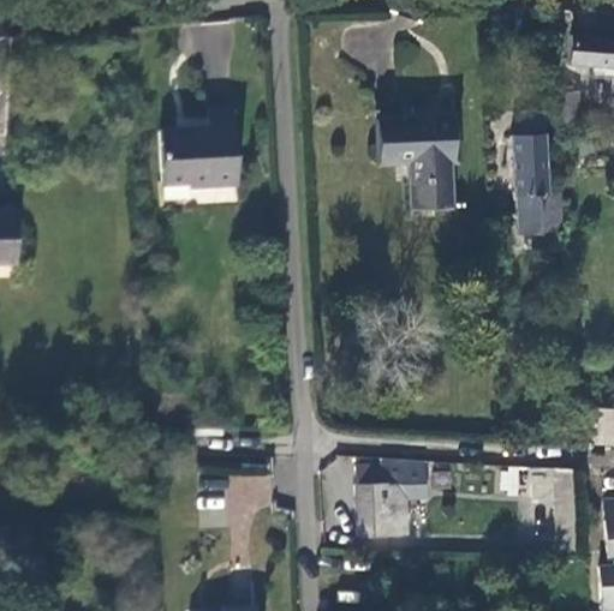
[(592,66),(613,67),(613,41),(572,39),(570,64),(592,66)]
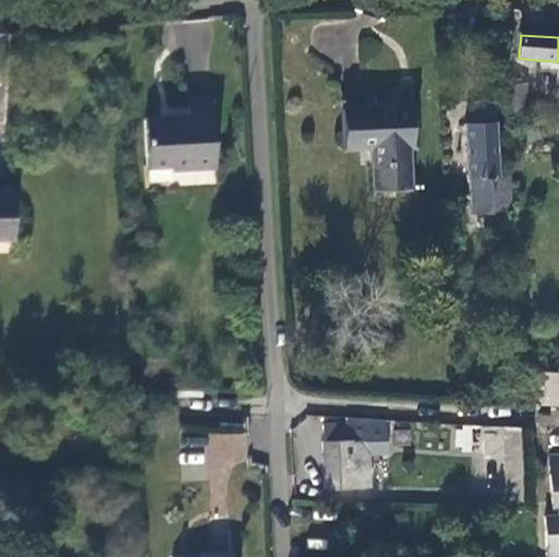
[(557,89),(558,89),(558,61),(539,60),(539,72),(558,73),(557,89)]
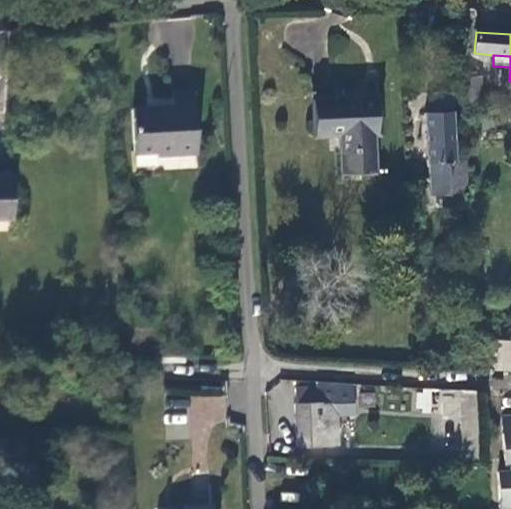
[(483,79),(463,80),(465,111),(485,110),(483,79)]
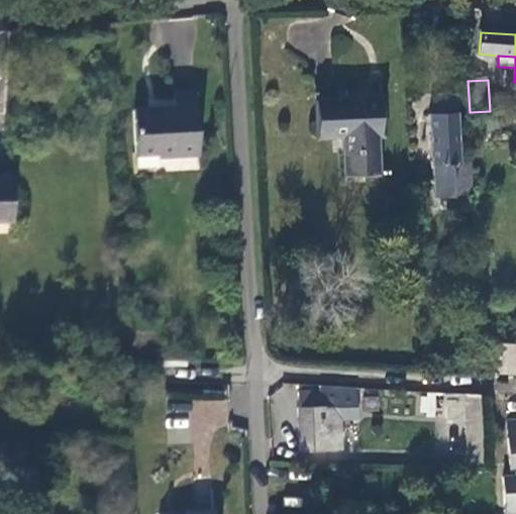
[(176,111),(148,112),(150,155),(159,153),(160,158),(201,157),(198,93),(175,94),(176,111)]
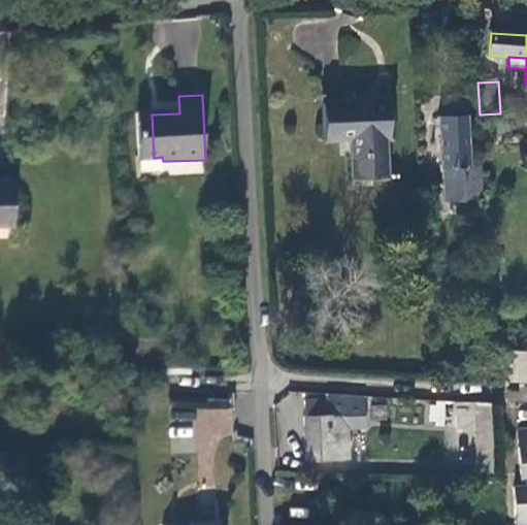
[(389,96),(323,102),(324,142),(351,142),(352,178),(389,176),(387,138),(391,138),(389,96)]
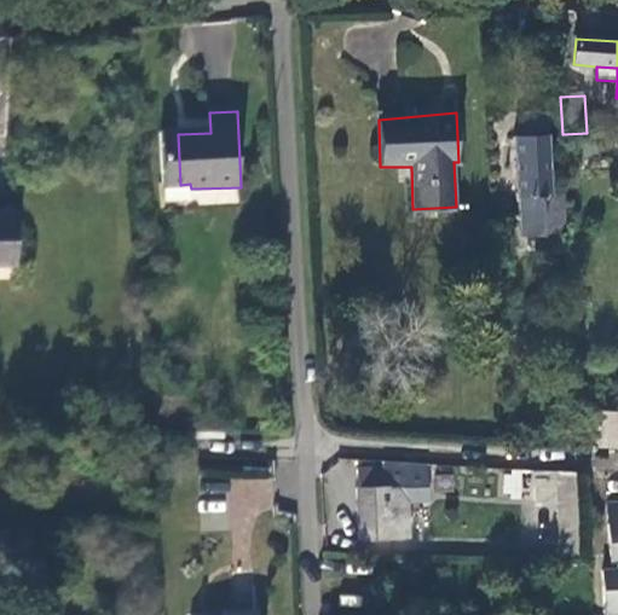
[(548,112),(527,114),(529,140),(517,140),(518,199),(520,239),(564,238),(562,197),(549,197),(548,112)]
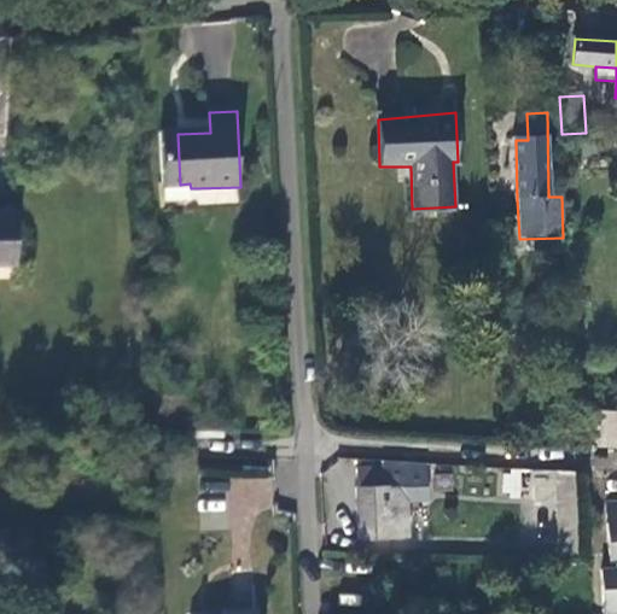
[(161,134),(164,185),(180,185),(178,134),(161,134)]
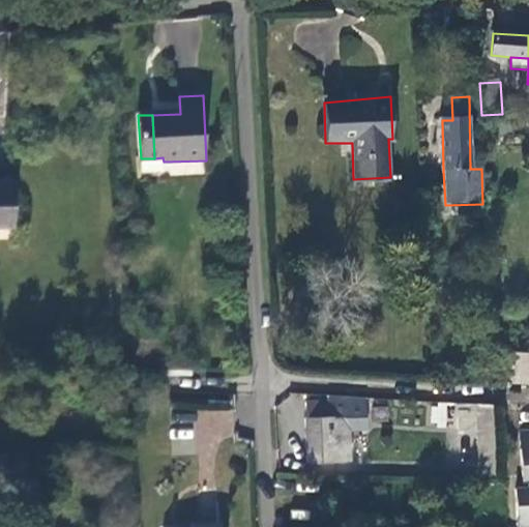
[(0,227),(11,227),(9,183),(0,183),(0,227)]
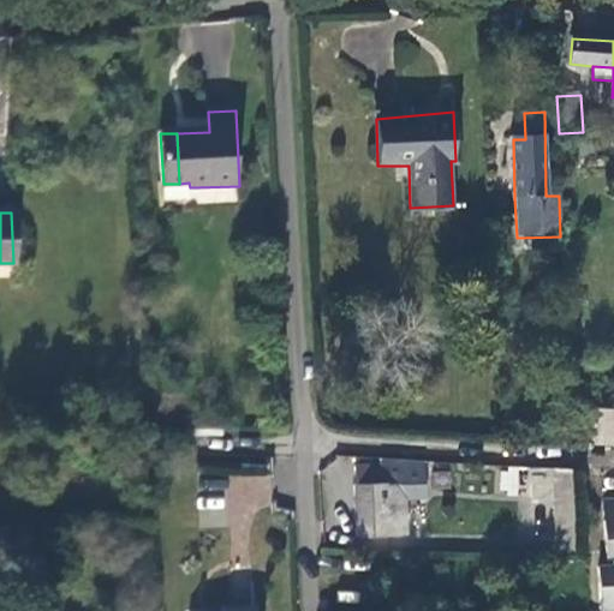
[(601,384),(571,383),(571,390),(572,407),(600,408),(601,384)]
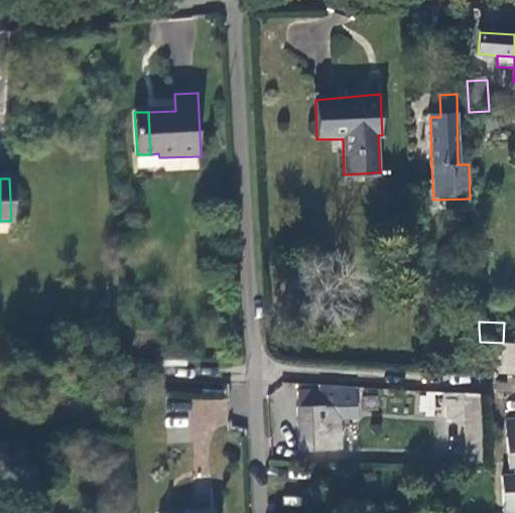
[(465,329),(467,376),(483,377),(482,372),(480,342),(479,328),(465,329)]
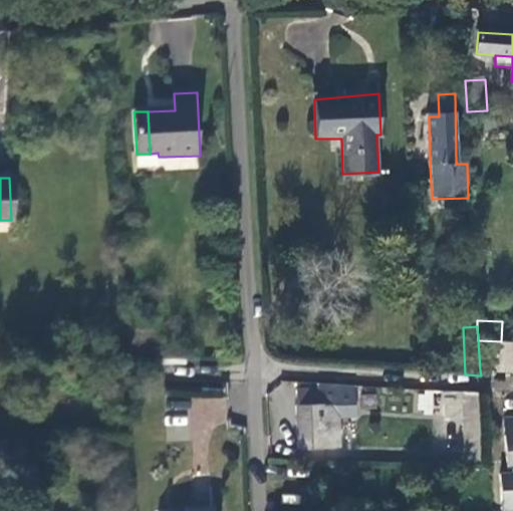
[(512,341),(501,341),(478,340),(480,370),(512,370),(512,341)]
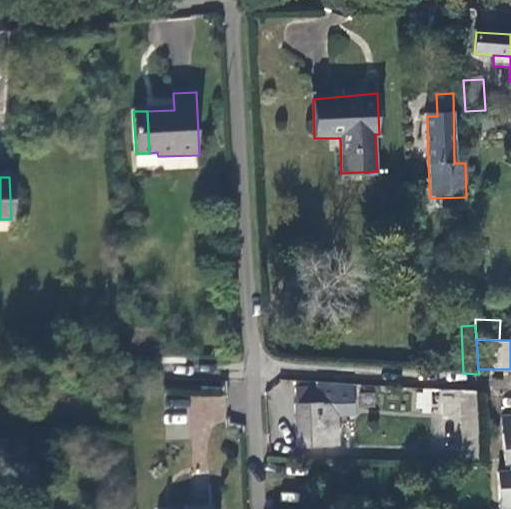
[(340,444),(337,383),(318,382),(319,389),(295,389),(298,447),(340,444)]
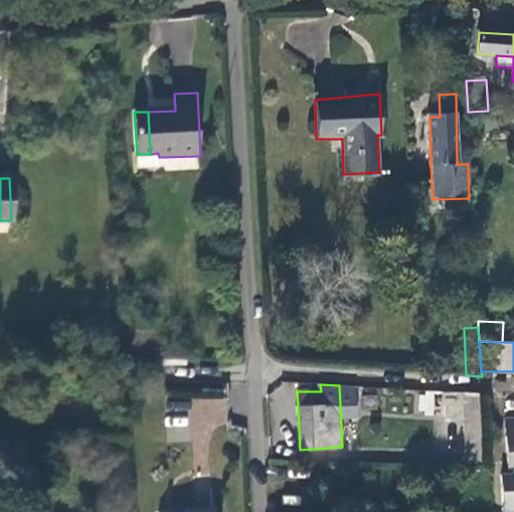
[(468,466),(484,465),(481,394),(465,393),(468,466)]
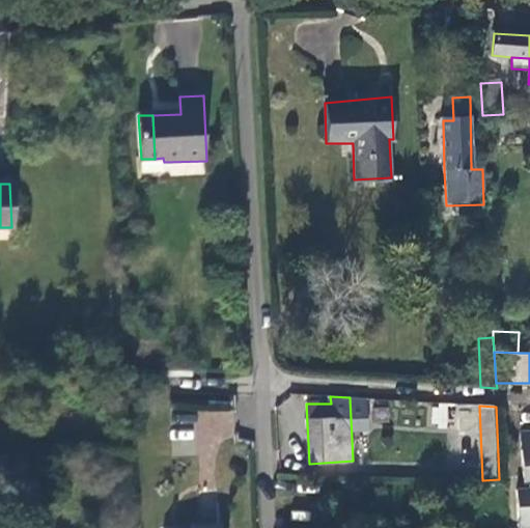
[(196,494),(232,495),(234,416),(199,415),(196,494)]
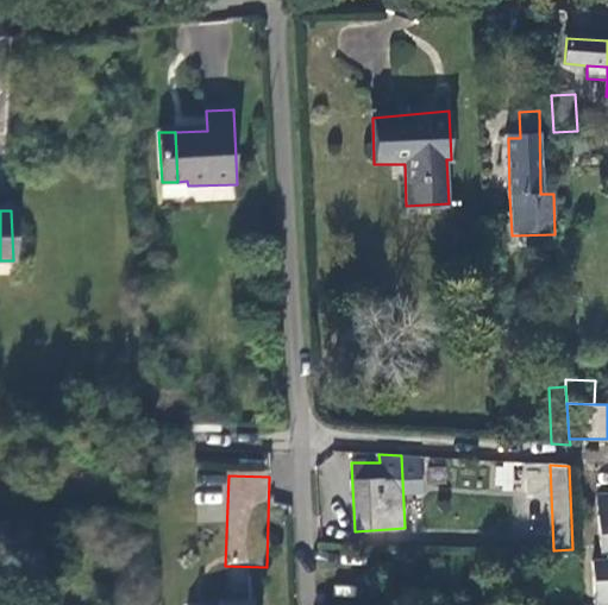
[(590,560),(593,604),(607,604),(607,559),(590,560)]
